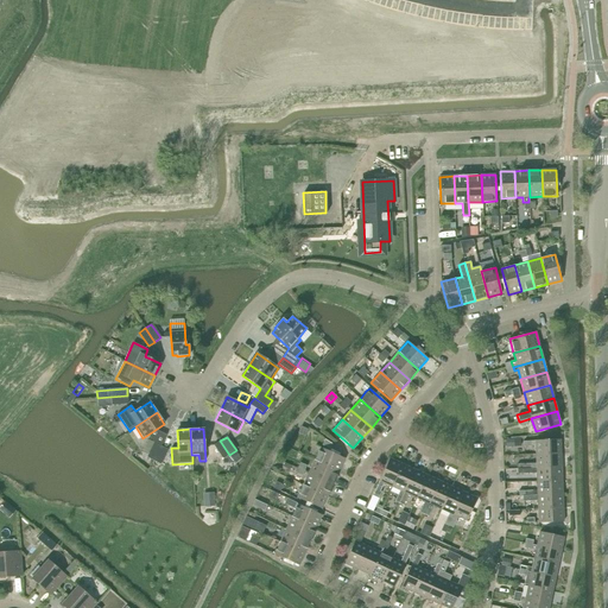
[(151,466),(153,461),(160,447),(149,439),(139,456),(151,466)]
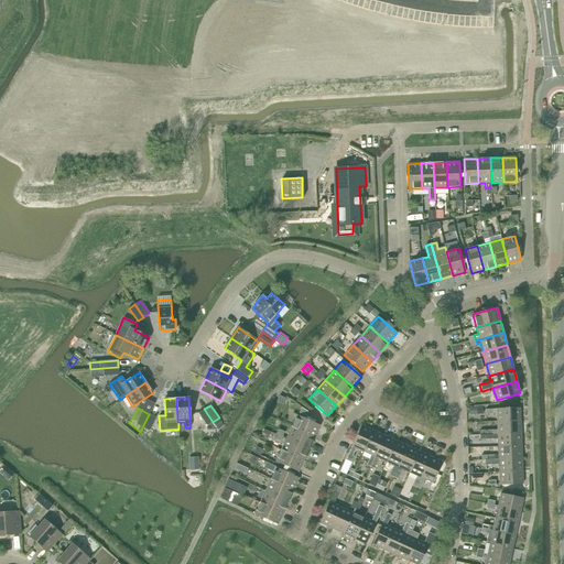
[(520,408),(497,409),(485,409),(486,413),(497,413),(497,422),(520,421),(520,408)]
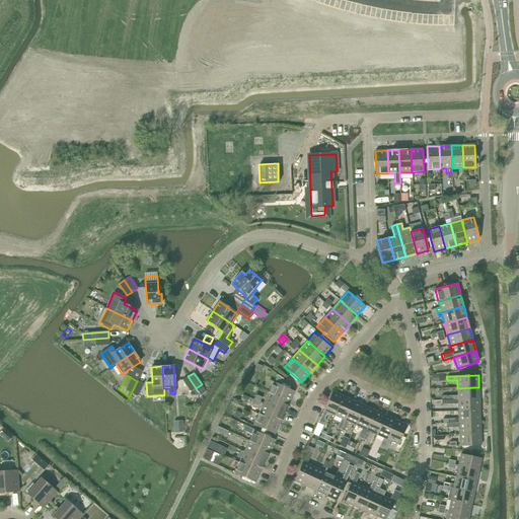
[(182,380),(190,391),(191,396),(200,395),(196,388),(188,376),(182,380)]
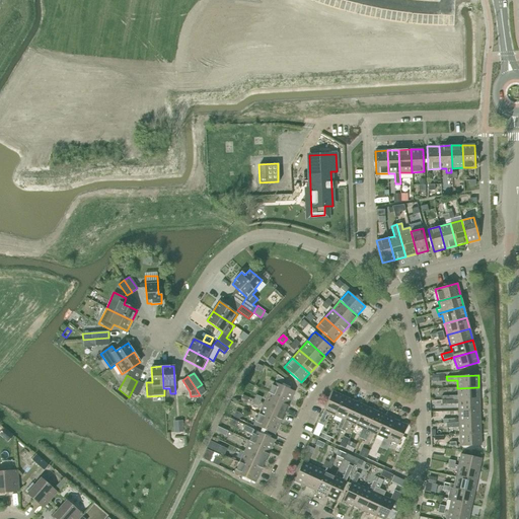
[(143,384),(137,381),(131,393),(137,396),(143,384)]
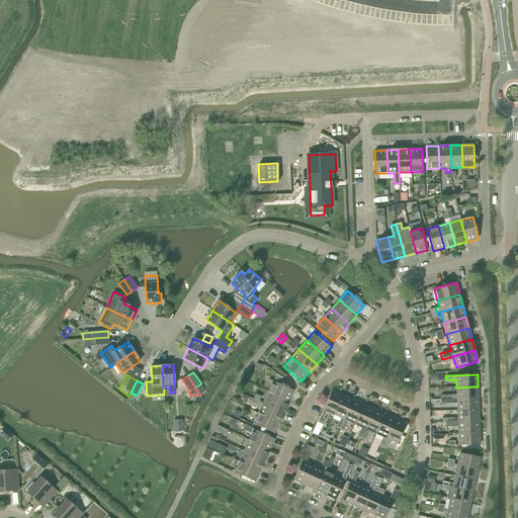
[(273,381),(268,393),(288,402),(293,391),(273,381)]
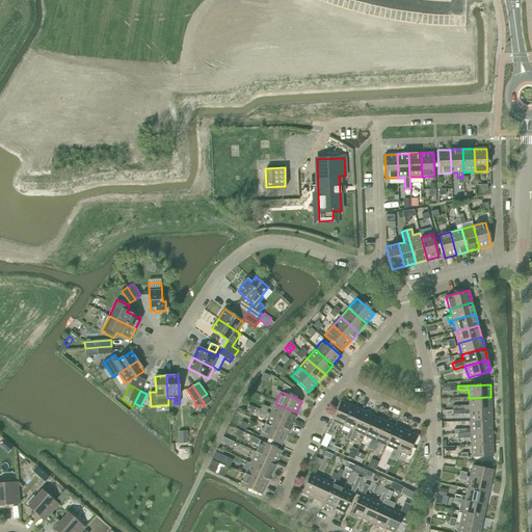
[(207,394),(201,398),(206,405),(211,402),(207,394)]
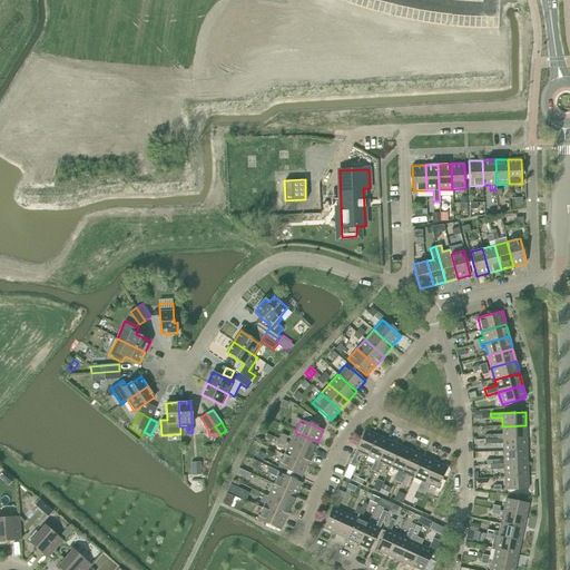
[(526,425),(502,426),(503,439),(527,438),(526,425)]
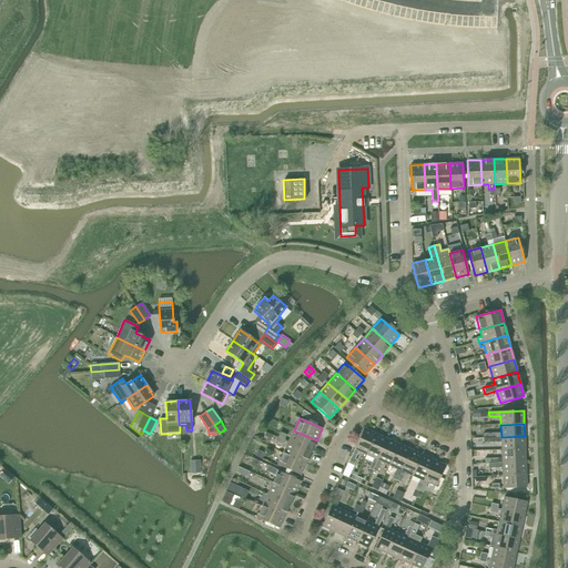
[(364,428),(354,449),(348,464),(353,466),(356,459),(355,459),(358,452),(366,455),(376,434),(364,428)]
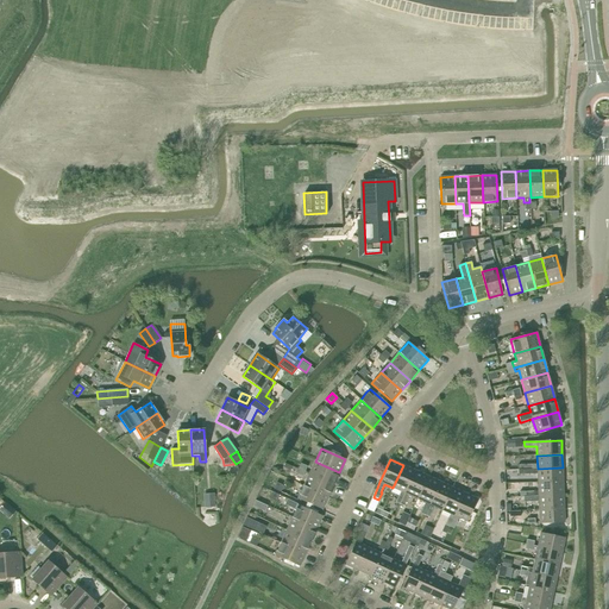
[(315,462),(309,473),(333,484),(339,472),(315,462)]
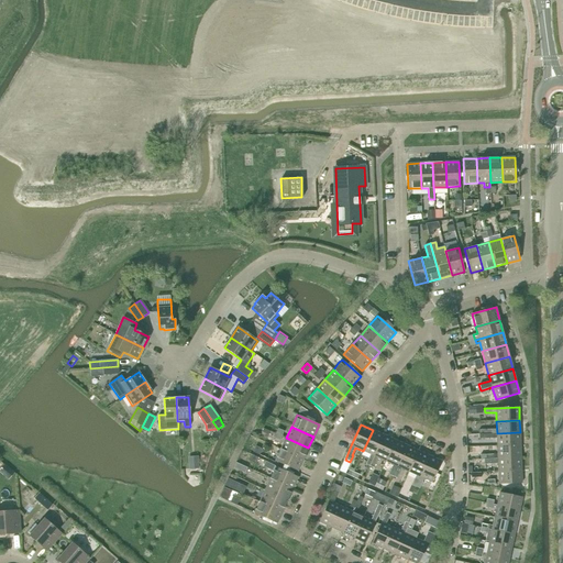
[(373,460),(374,456),(384,434),(373,430),(363,451),(371,454),(365,464),(370,466),(373,460)]
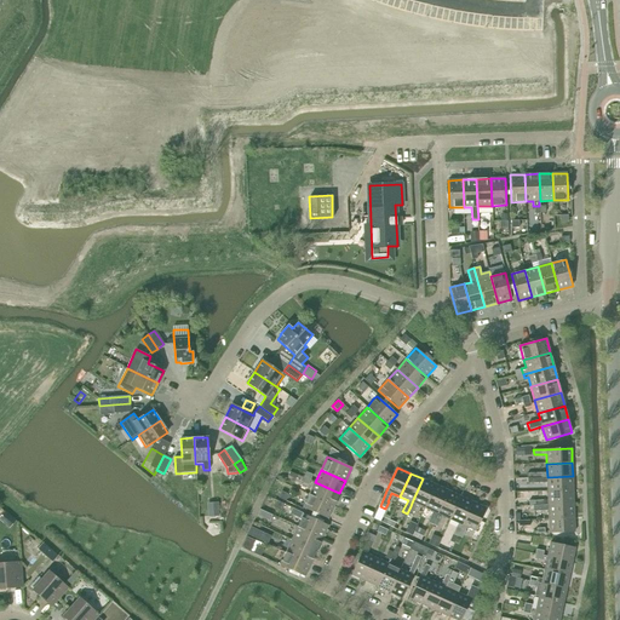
[(573,476),(547,477),(543,477),(534,478),(527,478),(528,482),(547,482),(547,492),(573,491),(573,476)]
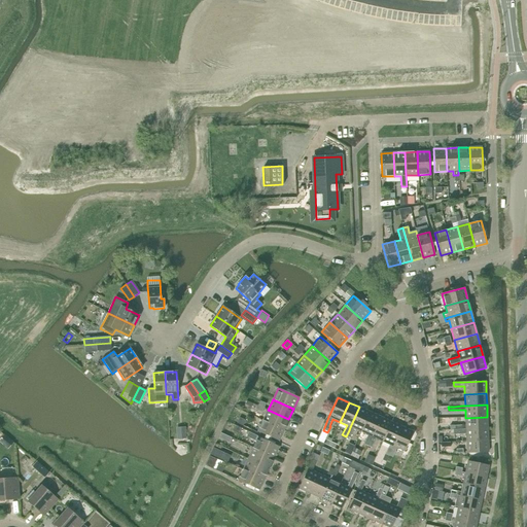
[(359,407),(350,427),(361,431),(370,412),(359,407)]
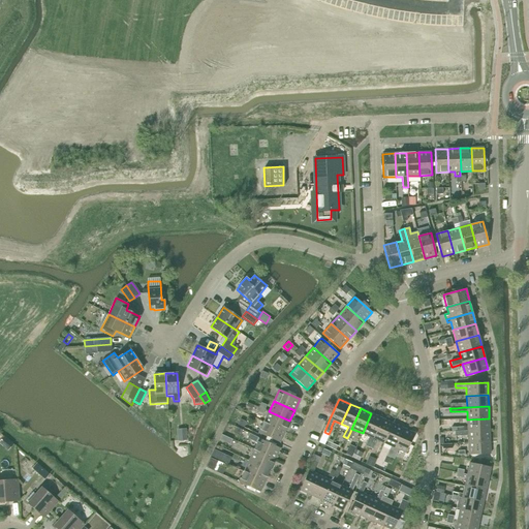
[(289,421),(269,411),(263,422),(285,432),(289,421)]
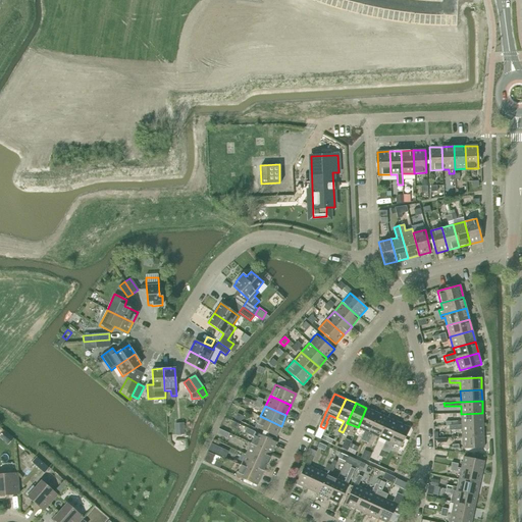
[(358,427),(368,432),(377,413),(366,408),(358,427)]
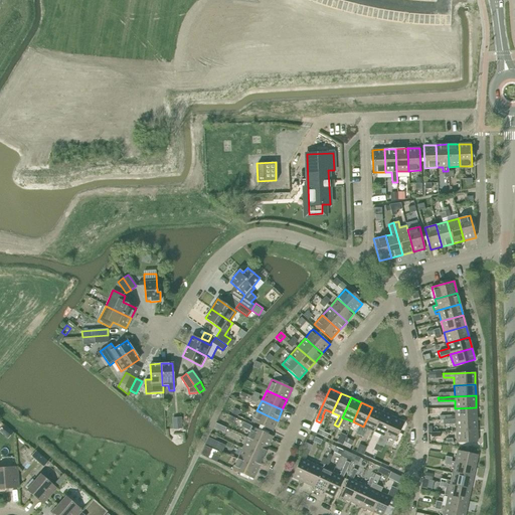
[(373,432),(382,412),(372,407),(363,426),(362,430),(359,436),(362,438),(366,428),(373,432)]
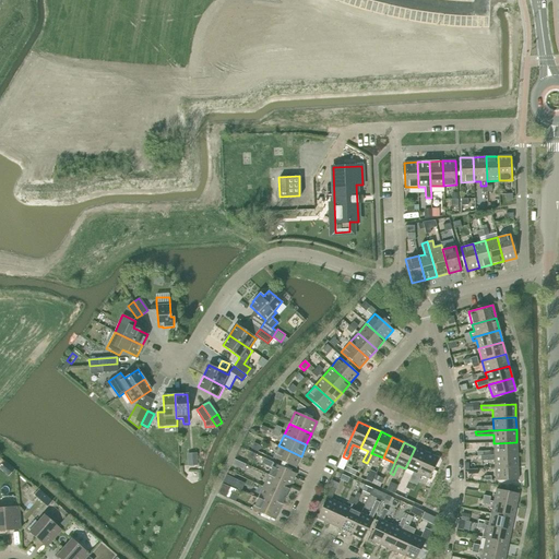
[(494,443),(494,451),(477,451),(477,456),(483,455),(489,455),(489,454),(494,454),(494,455),(516,454),(516,442),(494,443)]
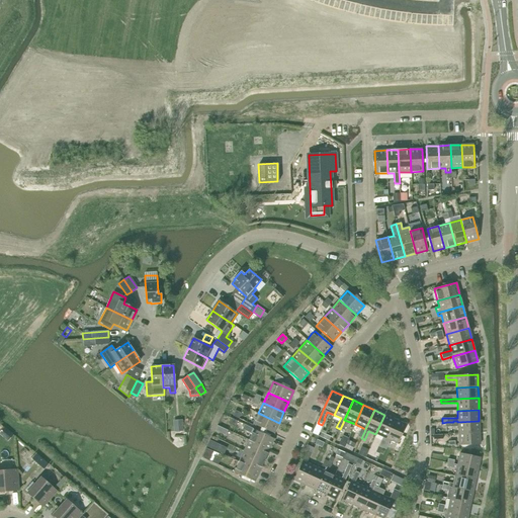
[(279,423),(258,413),(253,424),(274,433),(279,423)]
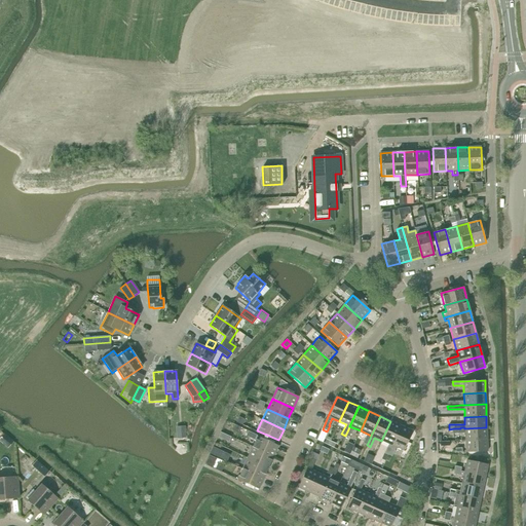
[(388,455),(402,425),(390,421),(381,441),(388,444),(381,459),(385,461),(388,455)]
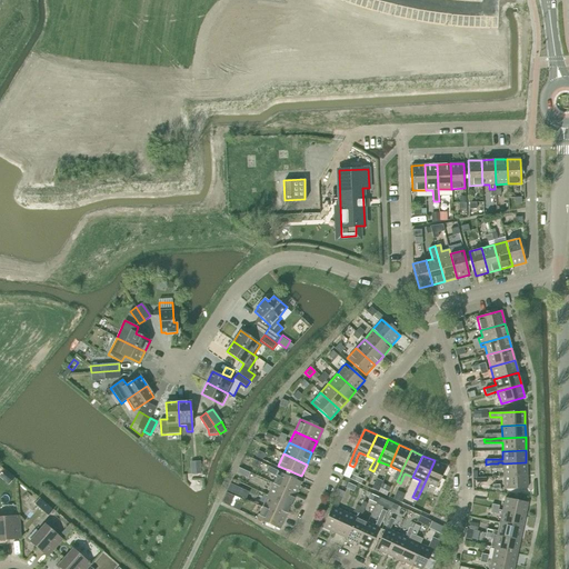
[(446,466),(435,460),(420,492),(423,493),(428,483),(437,487),(446,466)]
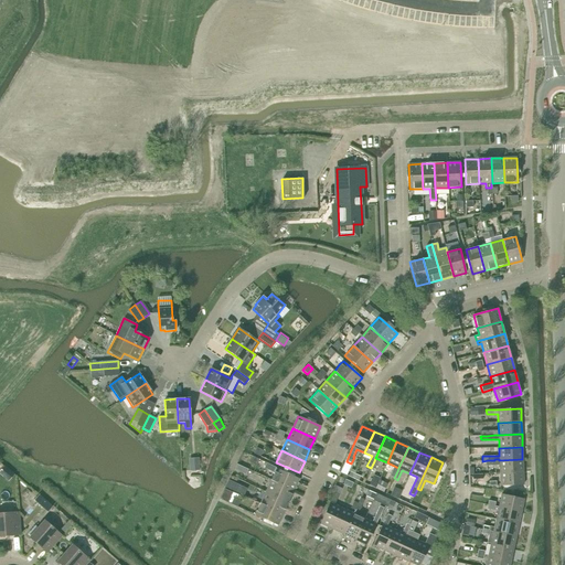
[(189,471),(200,471),(199,458),(189,459),(189,471)]
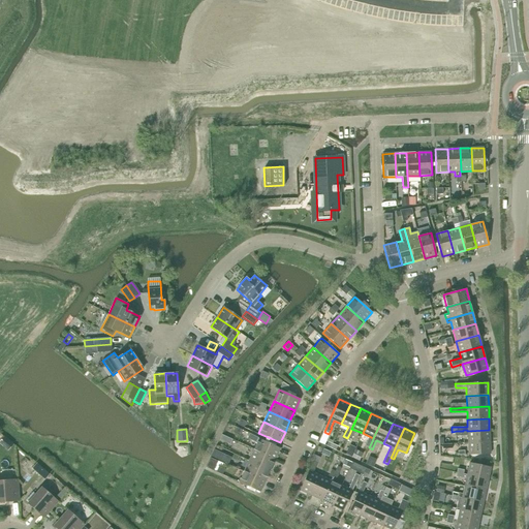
[(467,431),(468,442),(490,442),(489,430),(467,431)]
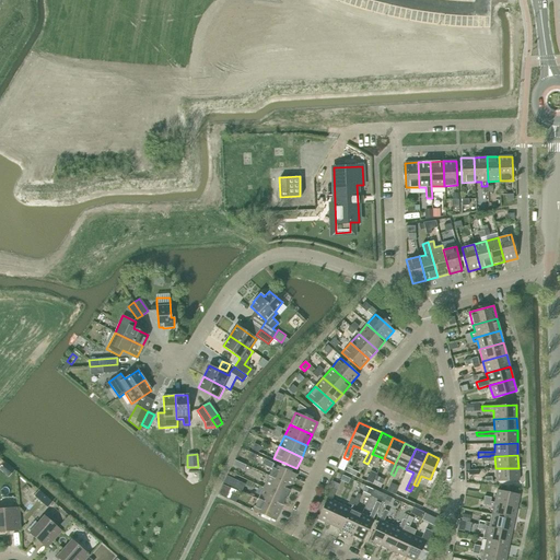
[(243,470),(246,465),(234,461),(232,465),(243,470)]
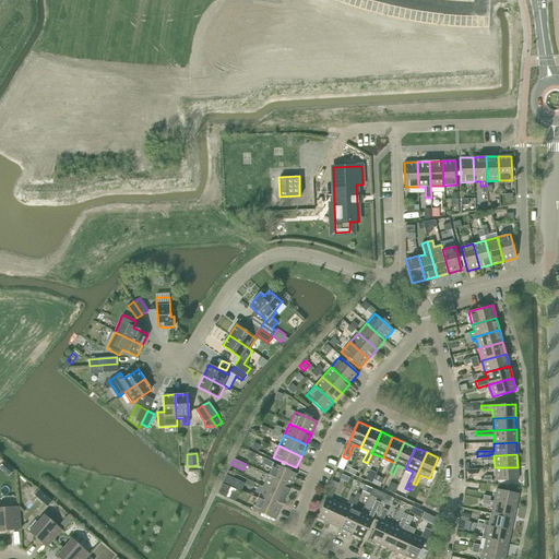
[(273,463),(268,475),(290,486),(296,474),(273,463)]
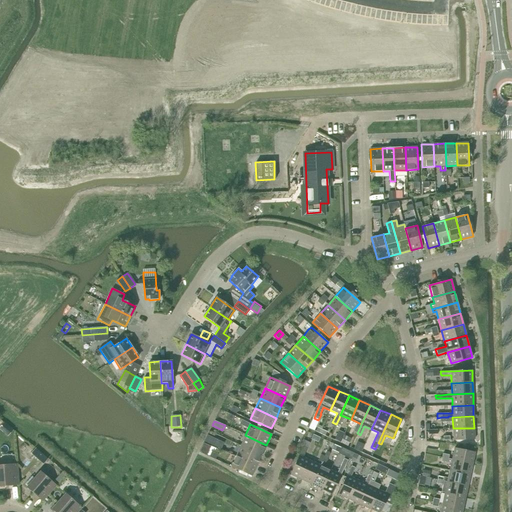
[(7,435),(12,429),(6,425),(2,430),(7,435)]
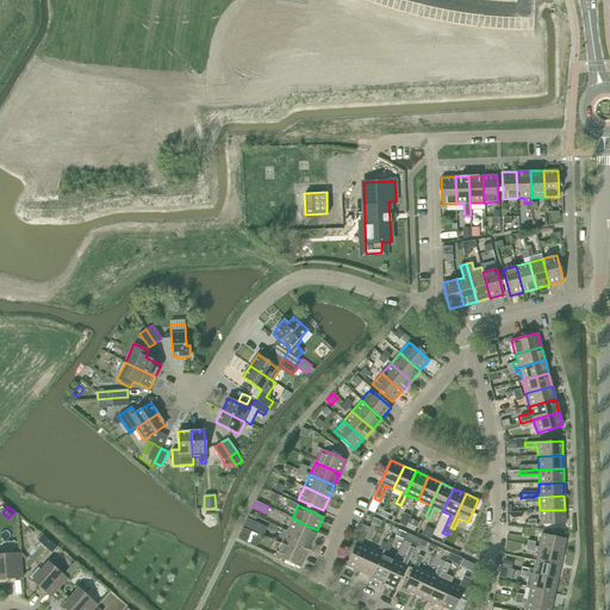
[(565,510),(540,510),(540,524),(565,523),(565,510)]
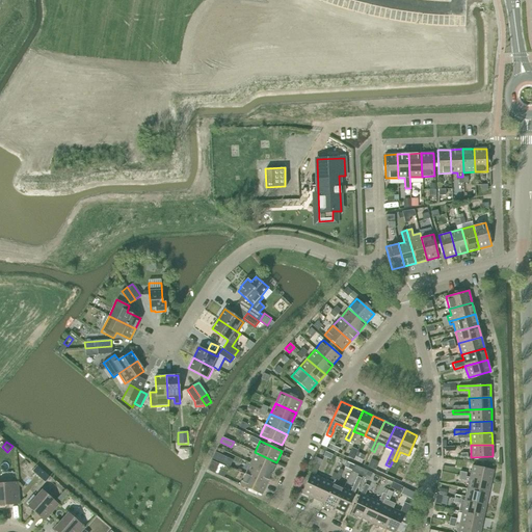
[(349,453),(354,456),(357,450),(351,447),(349,453)]
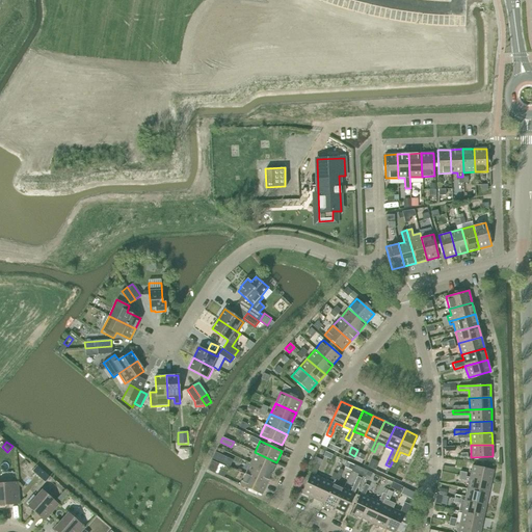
[(276,462),(255,452),(250,463),(271,473),(276,462)]
